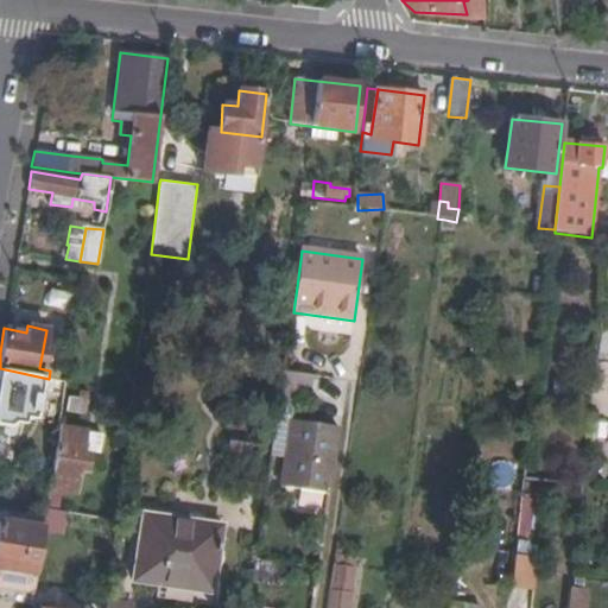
[(0,368),(0,423),(11,426),(12,420),(20,422),(23,416),(32,417),(38,393),(39,387),(46,387),(49,379),(0,368)]
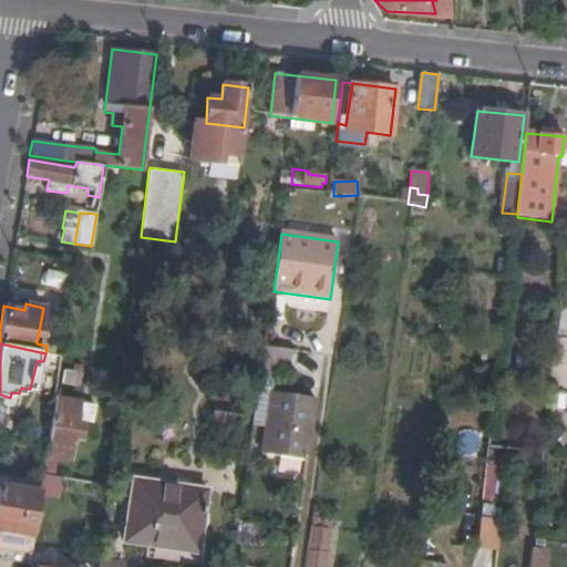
[(47,346),(45,353),(62,357),(63,349),(47,346)]
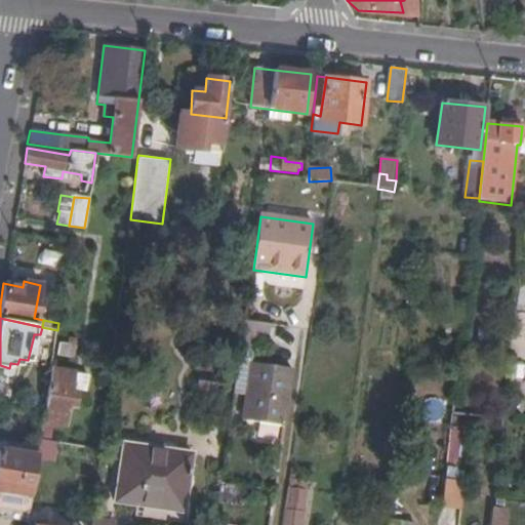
[(243,340),(241,351),(259,353),(261,342),(273,344),(275,327),(245,323),(243,340)]
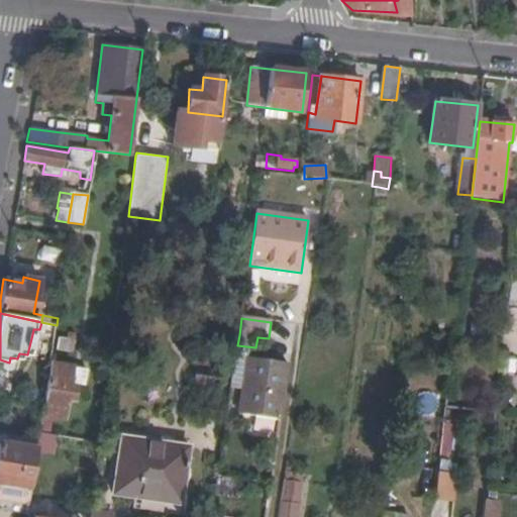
[(32,334),(55,338),(57,325),(41,322),(39,329),(33,329),(32,334)]
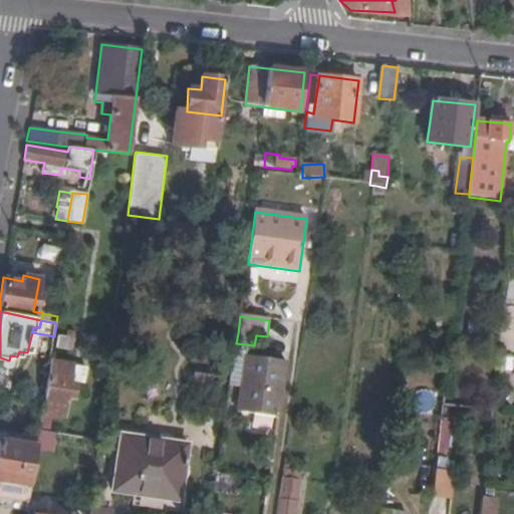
[(68,333),(60,331),(57,348),(73,350),(76,334),(68,333)]
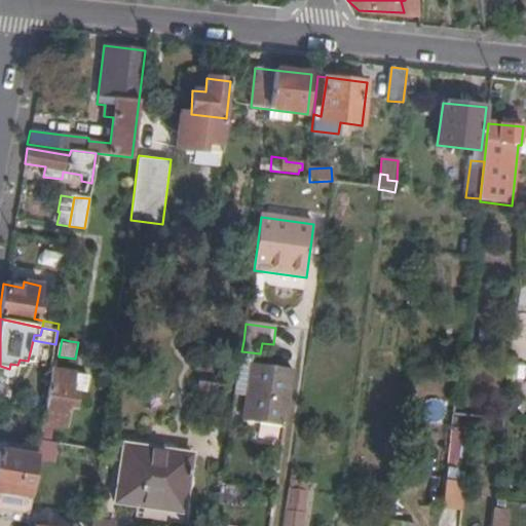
[(292,371),(254,366),(247,423),(285,428),(292,371)]
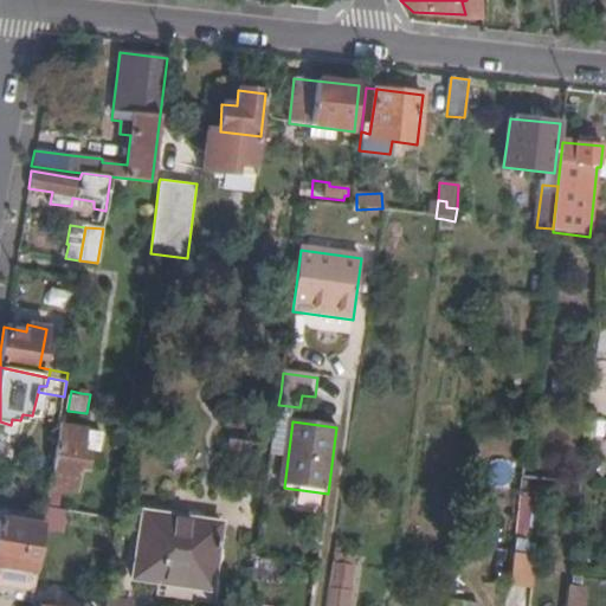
[(51,478),(50,485),(62,487),(75,489),(79,469),(86,470),(89,456),(82,455),(85,432),(59,427),(51,478)]
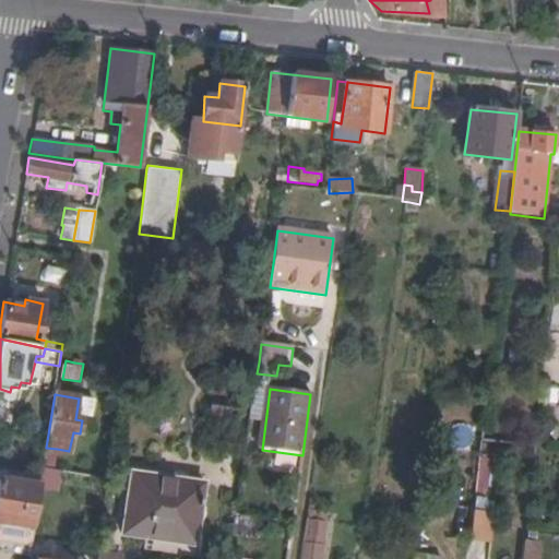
[(82,418),(91,419),(94,401),(79,399),(75,419),(82,420),(82,418)]
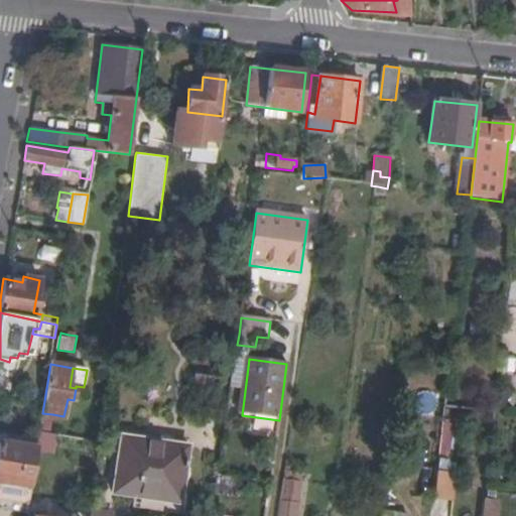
[(212,397),(214,379),(196,376),(192,394),(212,397)]
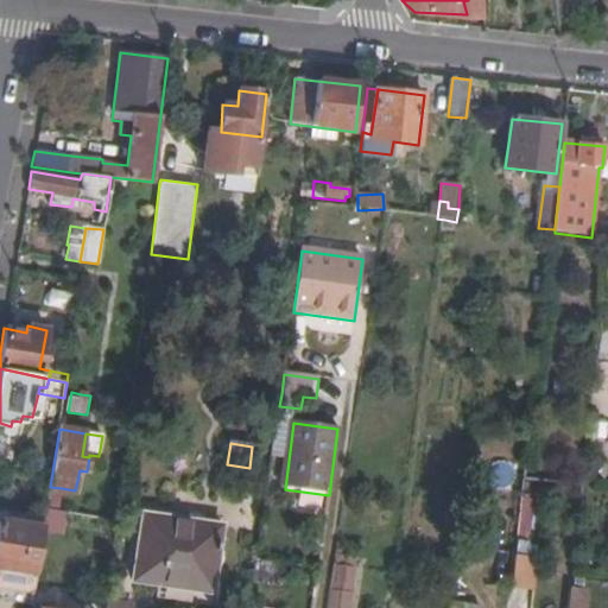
[(586,464),(600,477),(607,470),(594,457),(586,464)]
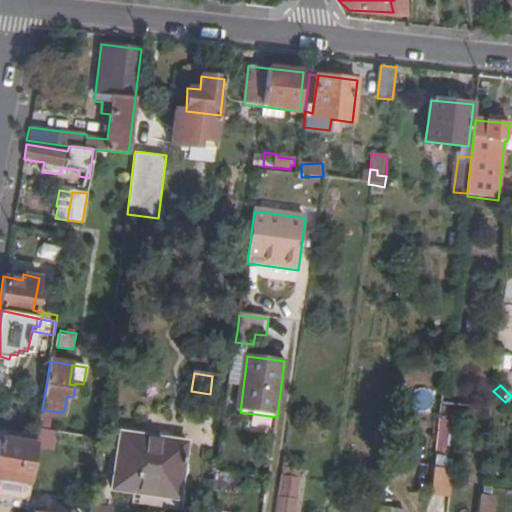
[(39,428),(50,430),(52,411),(42,410),(39,428)]
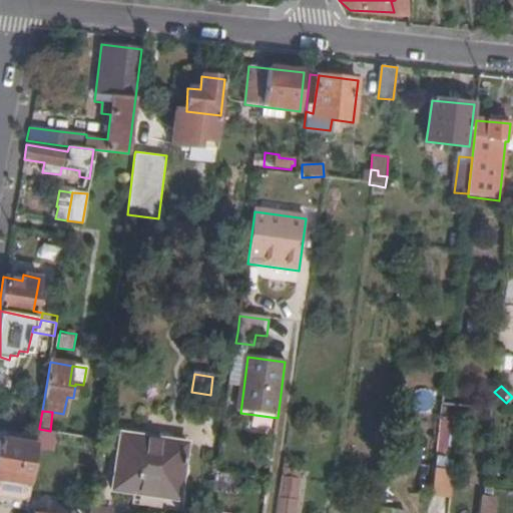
[(38,430),(36,451),(54,452),(55,432),(38,430)]
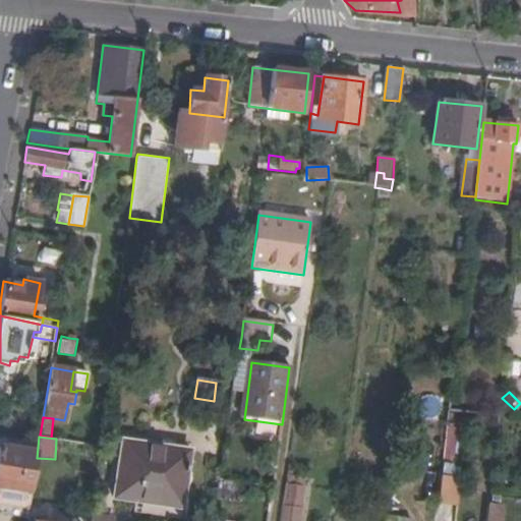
[(114,497),(171,507),(172,500),(182,502),(190,451),(123,440),(114,497)]
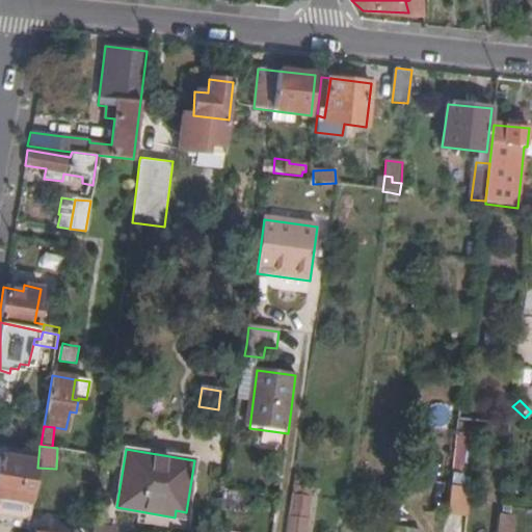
[(0,496),(32,501),(38,461),(0,456),(0,496)]
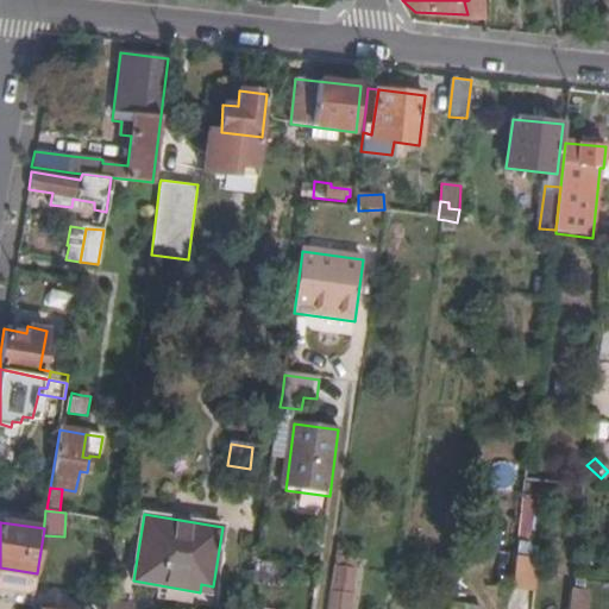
[(534,592),(538,559),(515,557),(512,590),(534,592)]
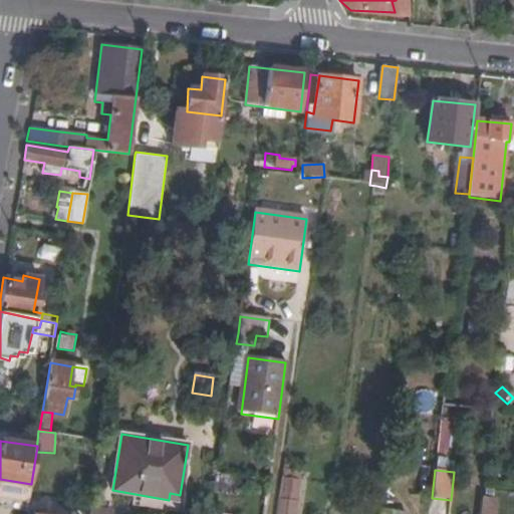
[(284,473),(283,479),(301,482),(302,475),(284,473)]
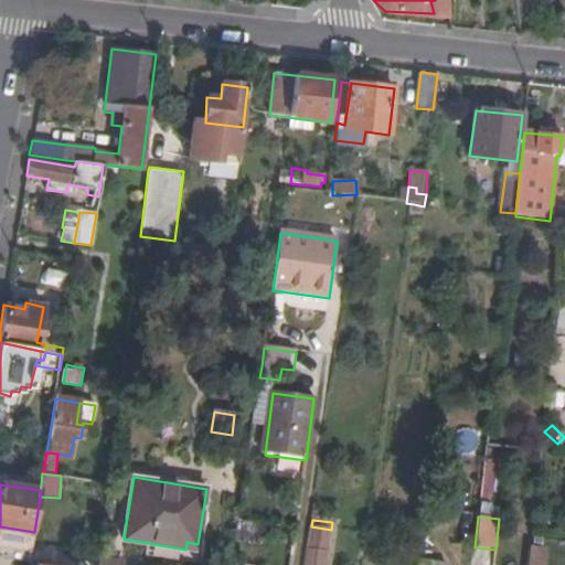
[(236,521),(233,541),(262,544),(265,525),(236,521)]
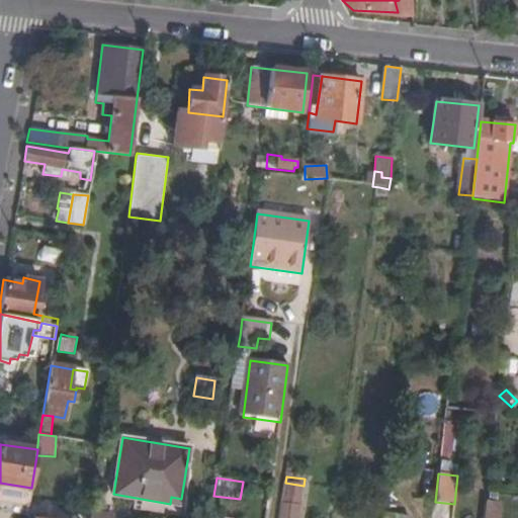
[(279,517),(301,517),(304,507),(303,507),(307,486),(304,486),(285,483),(279,517)]
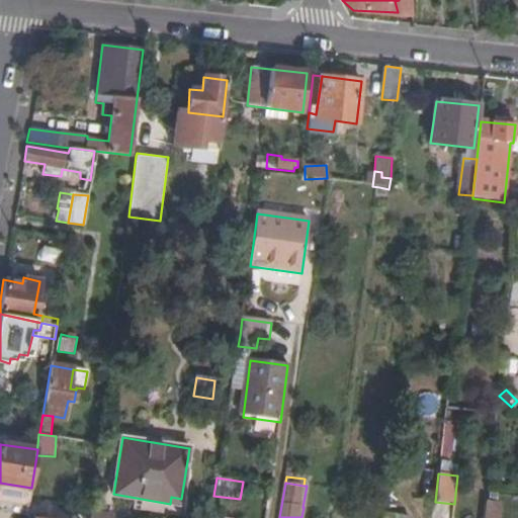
[(171,497),(170,504),(180,506),(181,499),(171,497)]
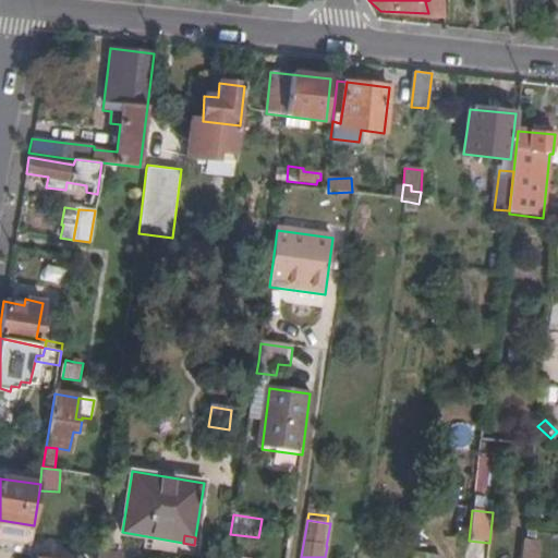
[(523,557),(537,557),(540,542),(525,540),(523,557)]
